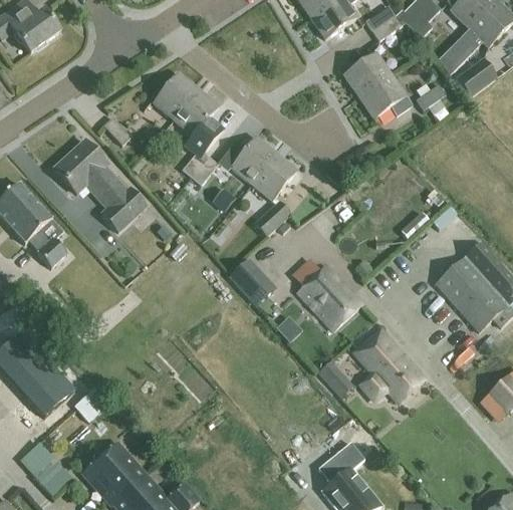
[(38,15),(27,0),(23,0),(0,16),(0,36),(2,40),(15,31),(31,53),(61,32),(45,9),(38,15)]
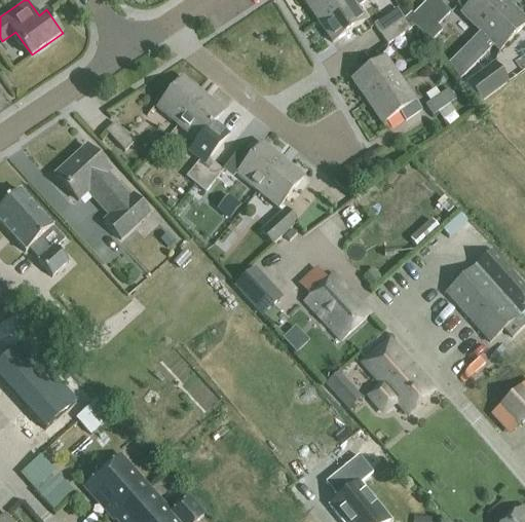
[(305,0),(317,17),(341,0),(305,0)]
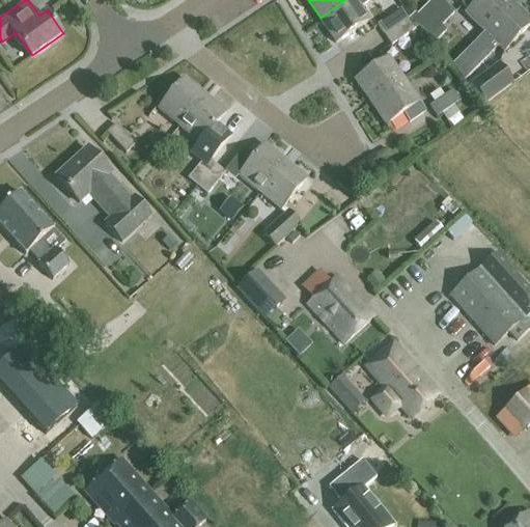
[(361,5),(369,0),(344,0),(321,18),(336,39),(359,24),(365,33),(375,25),(369,17),(361,5)]
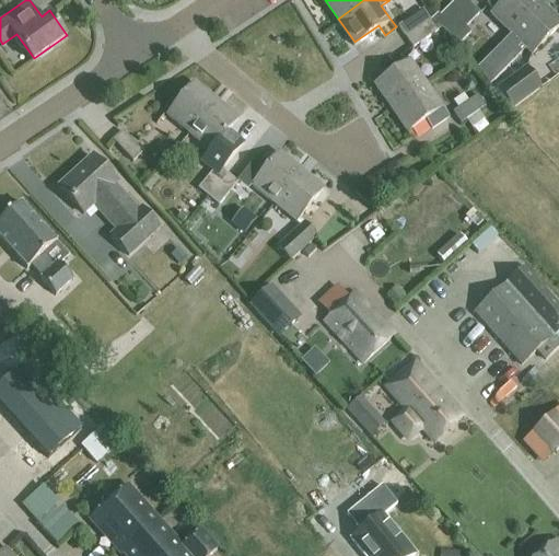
[(447,24),(470,0),(451,0),(439,14),(447,24)]
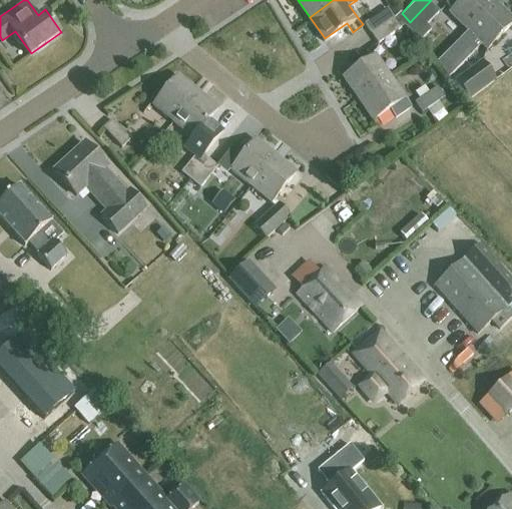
[(431,0),(410,22),(422,36),(432,27),(427,22),(439,8),(431,0)]
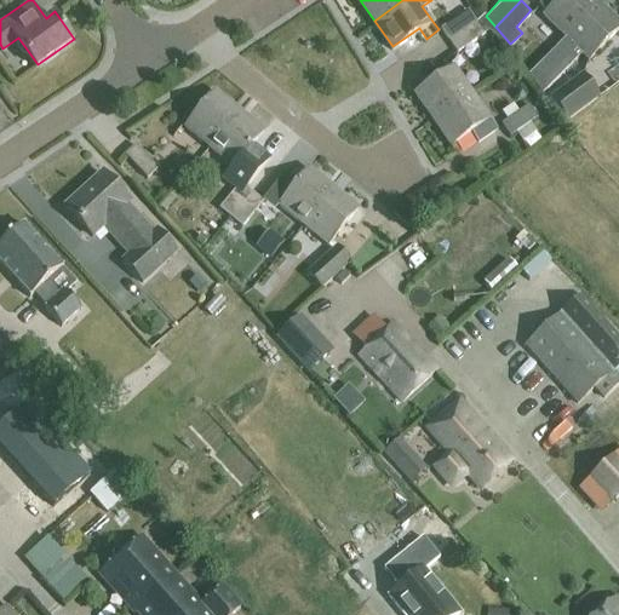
[(566,34),(597,0),(542,0),(539,3),(545,9),(543,12),(566,34)]
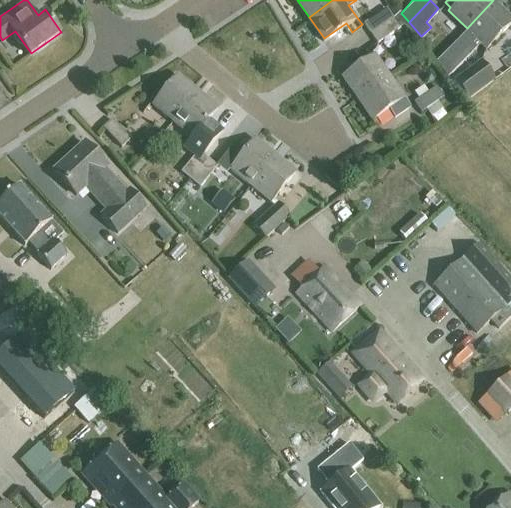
[(510,16),(493,0),(467,28),(468,29),(458,39),(466,46),(476,36),(485,46),(510,19),(510,16)]
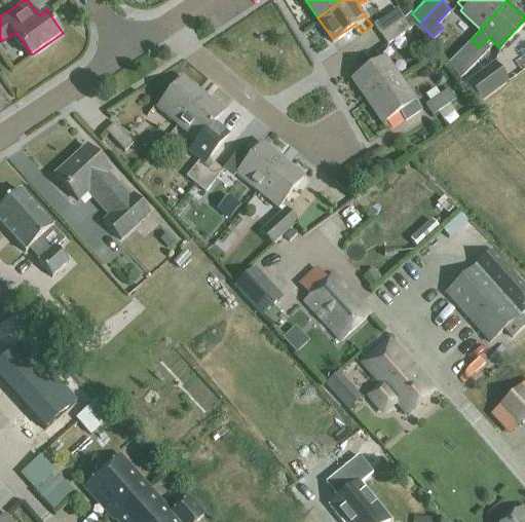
[(381,32),(405,15),(398,5),(374,22),(381,32)]
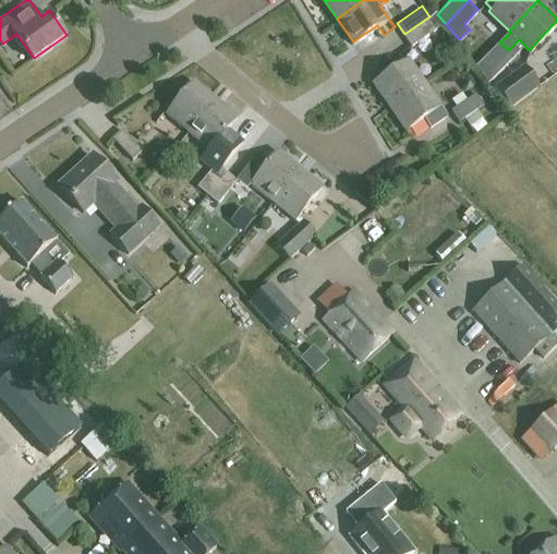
[(430,16),(404,34),(412,44),(436,27),(430,16)]
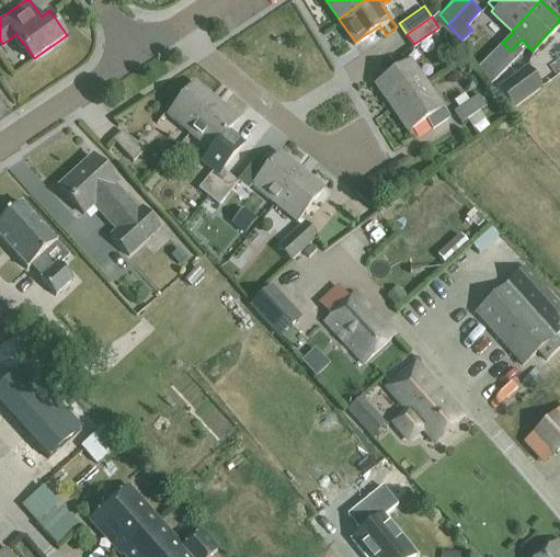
[(391,105),(426,81),(411,57),(375,82),(391,105)]
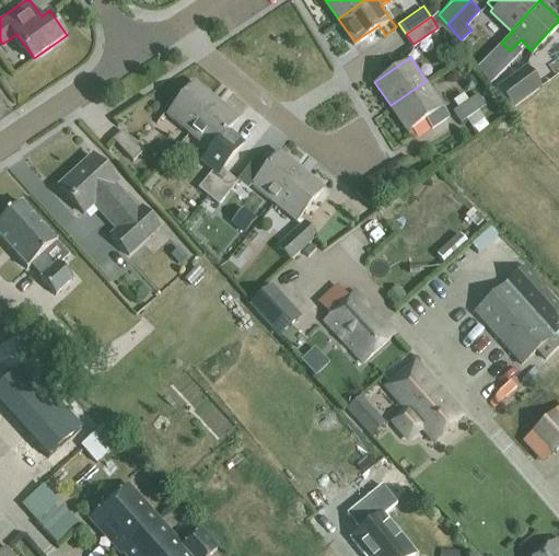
[(540,84),(525,65),(498,85),(513,106),(540,84)]
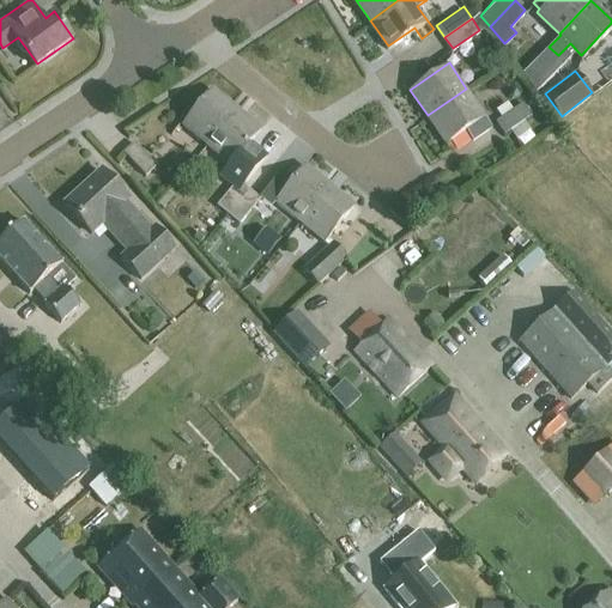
[(206,141),(236,105),(211,85),(181,121),(206,141)]
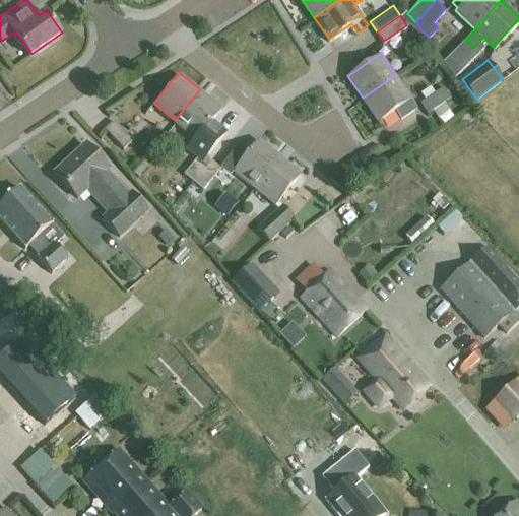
[(395,75),(363,98),(377,120),(394,109),(401,117),(416,107),(395,75)]
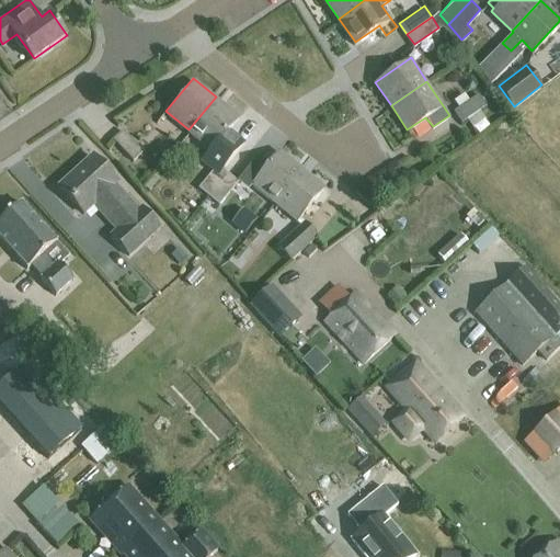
[(463,120),(487,103),(479,92),(454,110),(463,120)]
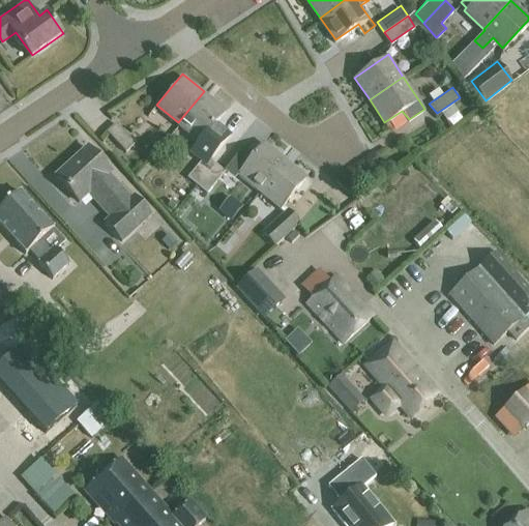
[(204,91),(178,122),(199,140),(225,108),(204,91)]
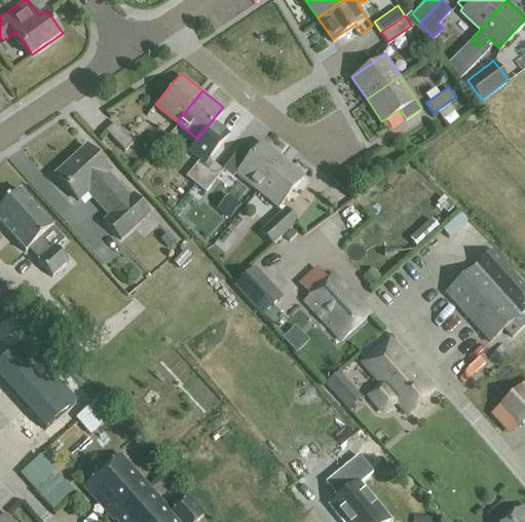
[(125,149),(135,140),(115,119),(106,128),(125,149)]
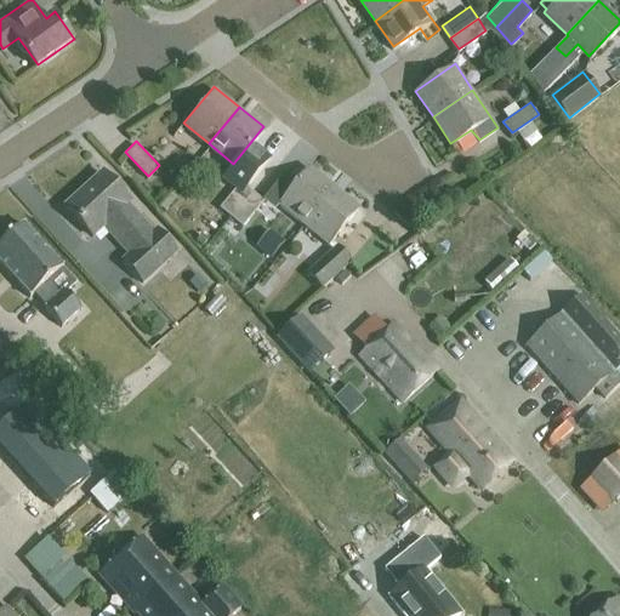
[(280,203),(303,221),(333,184),(307,164),(295,180),(286,174),(263,201),(276,210),(280,203)]
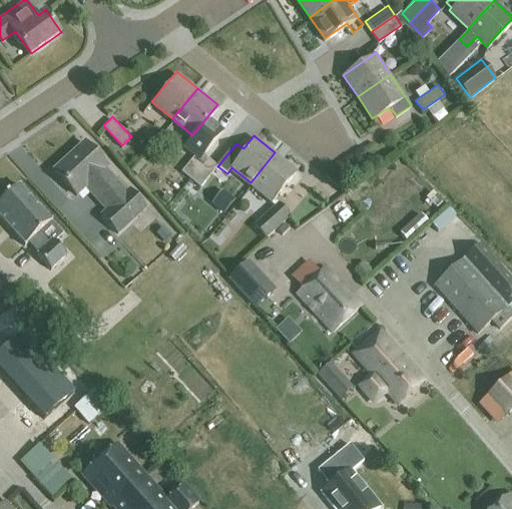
[(106,204),(125,187),(106,166),(107,164),(85,139),(54,167),(77,191),(86,183),(106,204)]
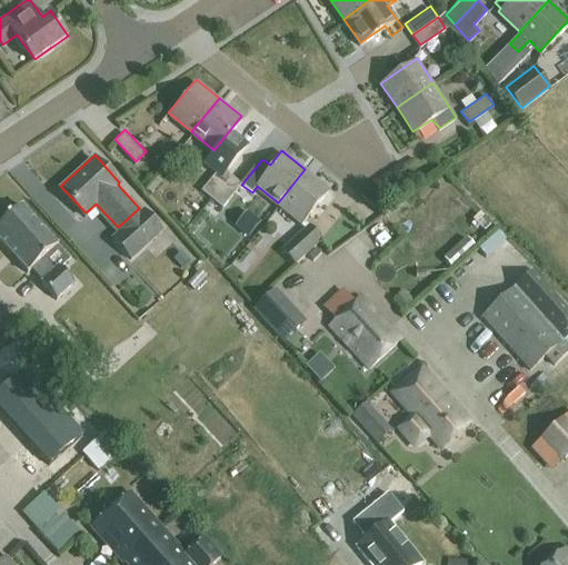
[(305,169),(278,202),(300,221),(328,188),(305,169)]
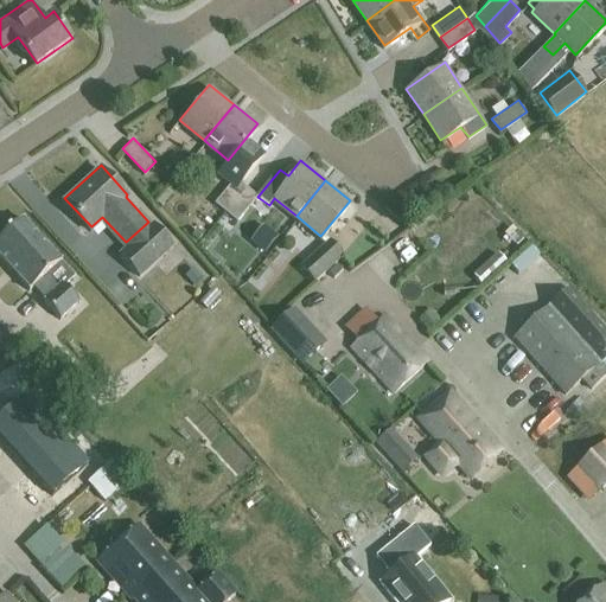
[(247,184),(225,209),(236,217),(257,192),(247,184)]
